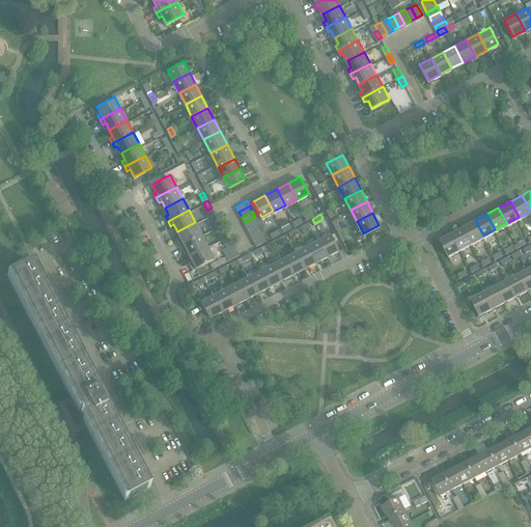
[(216,226),(220,224),(216,216),(212,218),(216,226)]
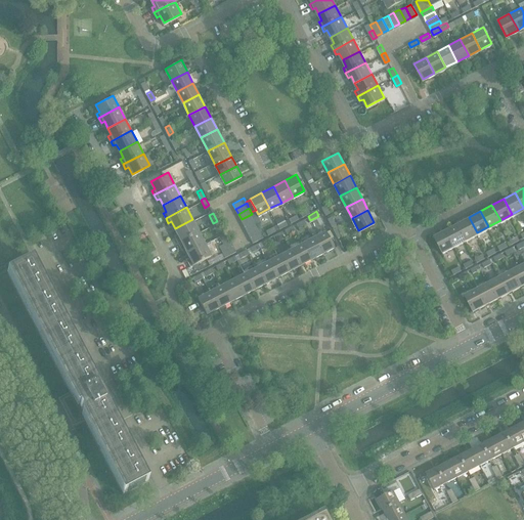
[(244,224),(255,219),(252,214),(242,219),(244,224)]
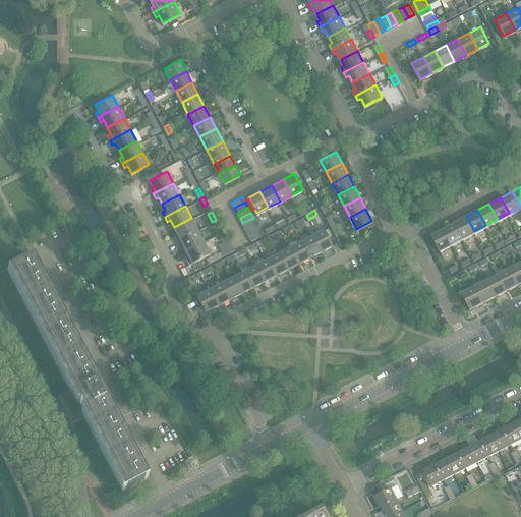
[(326,216),(330,223),(334,221),(330,214),(326,216)]
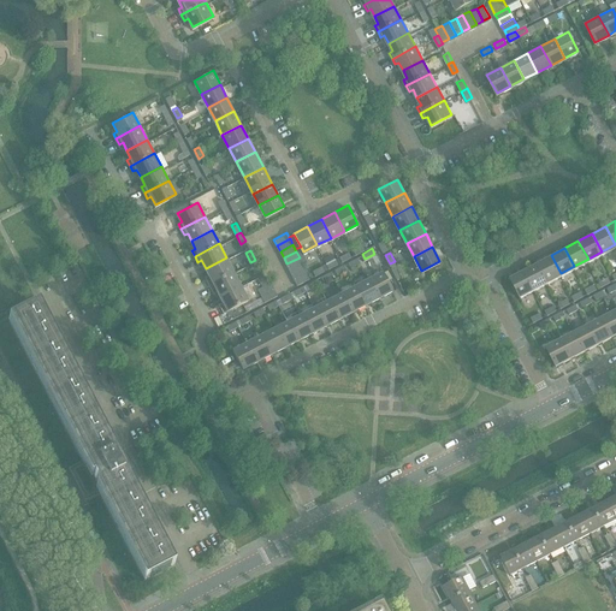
[(359,255),(349,260),(351,266),(361,261),(359,255)]
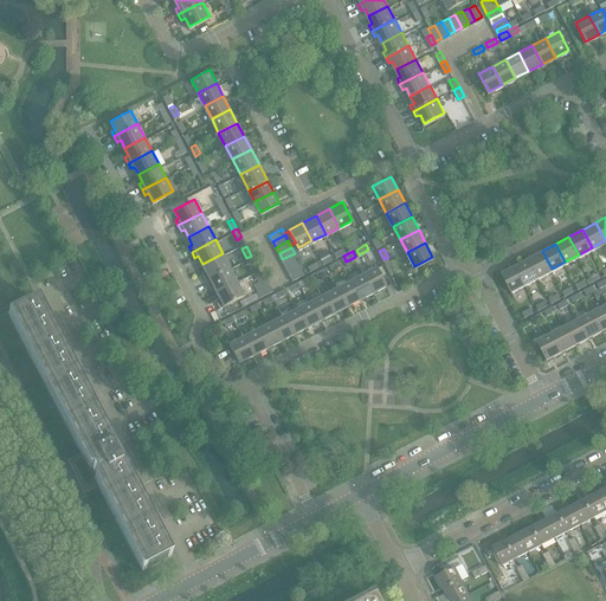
[(529,258),(539,276),(552,269),(542,251),(529,258)]
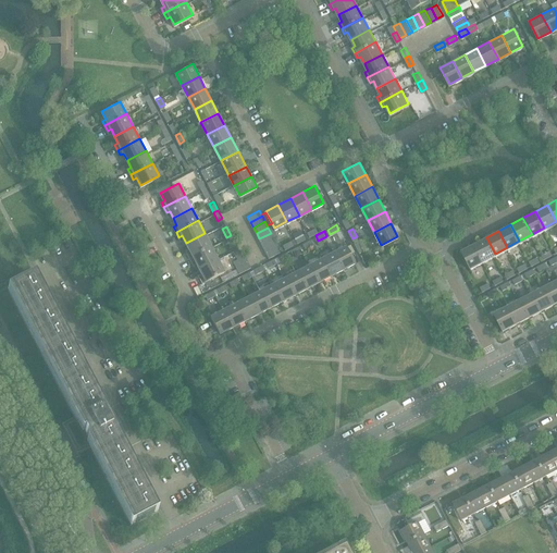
[(205,233),(186,243),(189,249),(186,252),(189,257),(211,245),(205,233)]
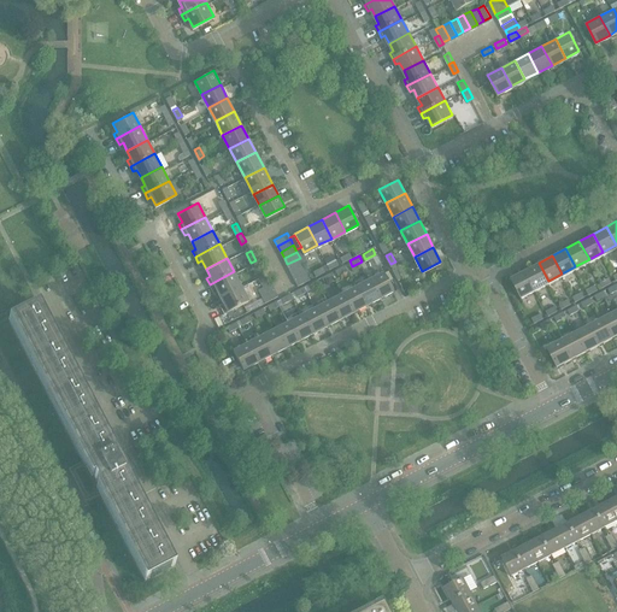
[(291,271),(304,264),(300,258),(287,264),(291,271)]
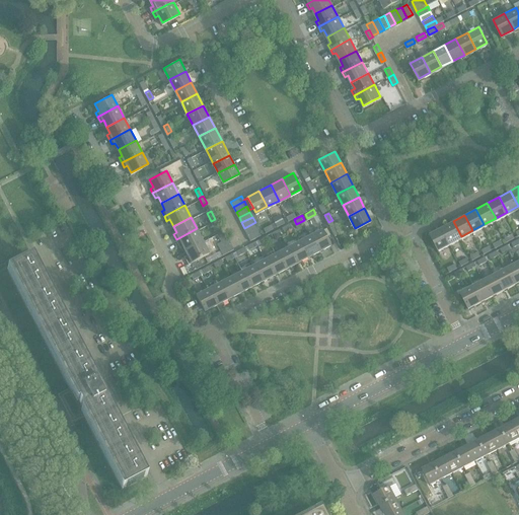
[(215,219),(211,221),(215,228),(219,226),(215,219)]
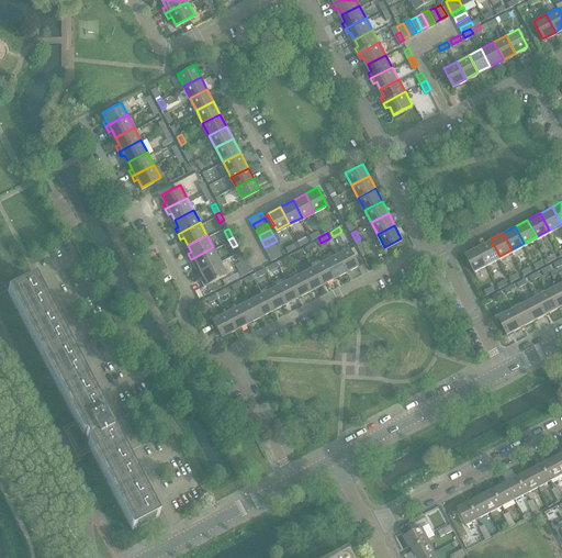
[(315,240),(306,244),(308,248),(317,244),(315,240)]
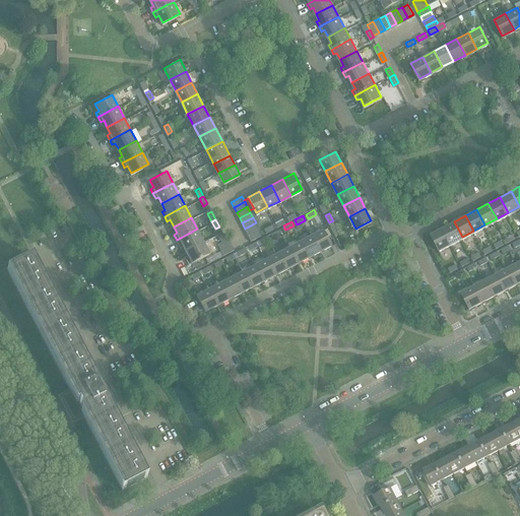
[(442,227),(450,243),(462,237),(454,221),(442,227)]
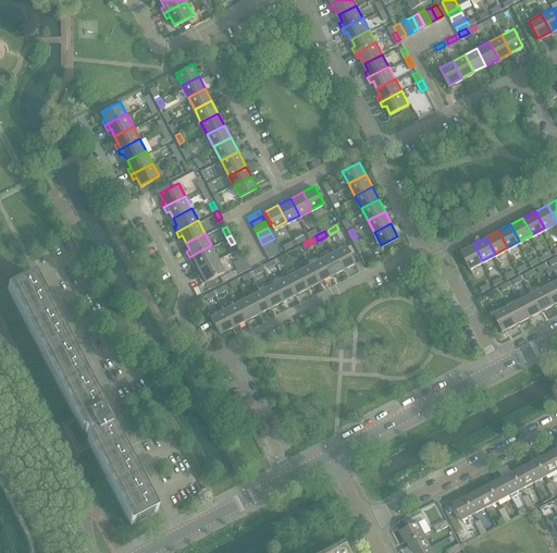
[(265,250),(276,245),(274,238),(262,245),(265,250)]
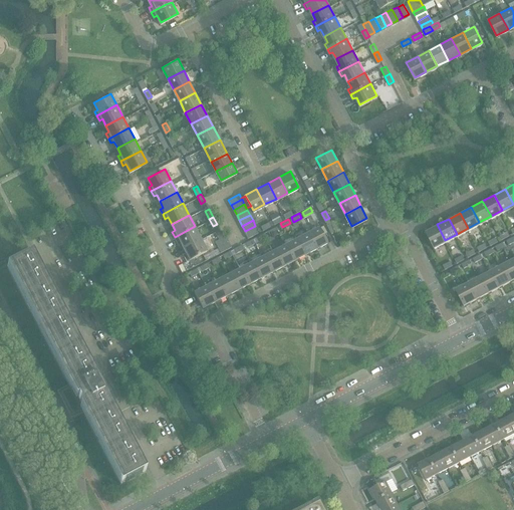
[(445,240),(437,224),(426,230),(434,246),(445,240)]
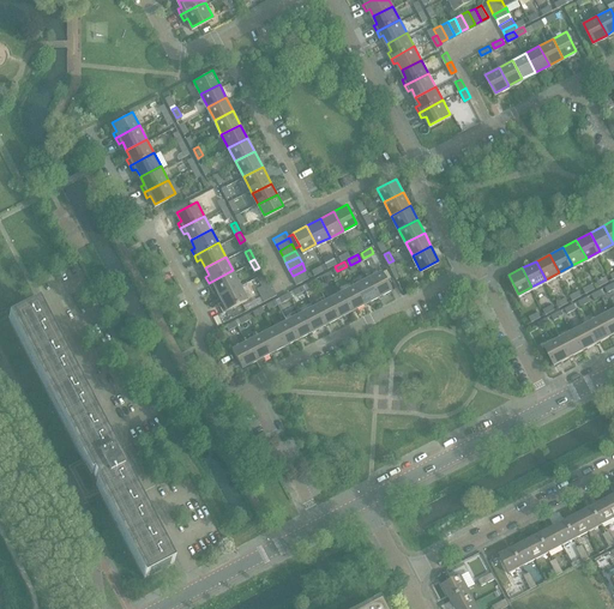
[(331,269),(321,273),(324,278),(333,273),(331,269)]
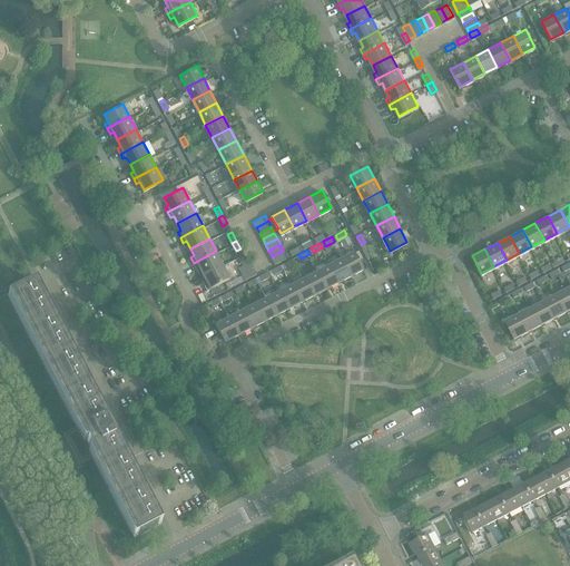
[(216,251),(194,263),(196,267),(199,266),(204,273),(223,263),(216,251)]
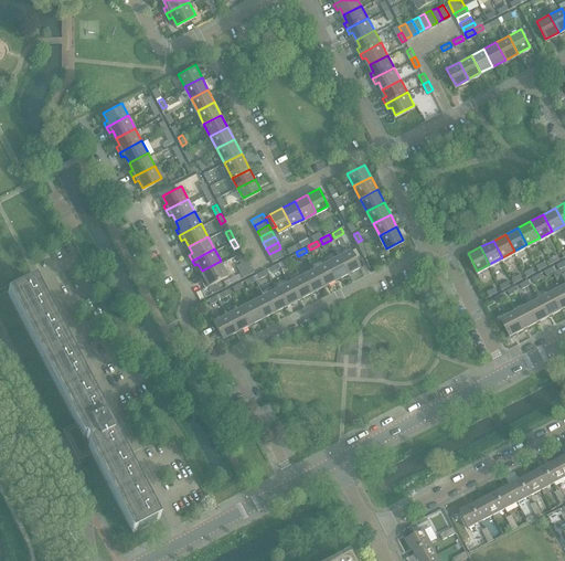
[(272,260),(284,254),(280,249),(269,254),(272,260)]
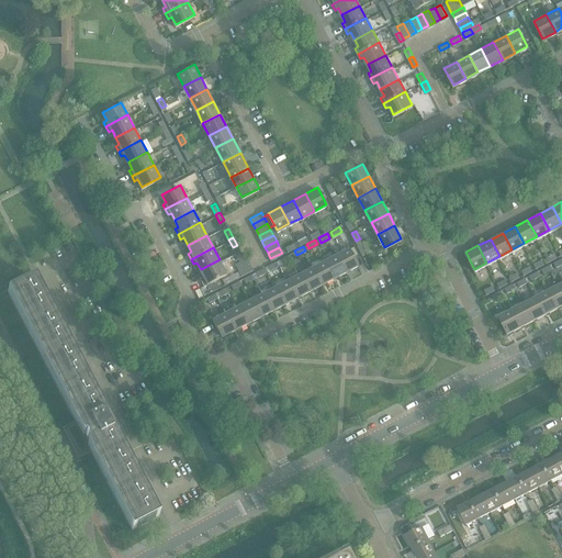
[(336,254),(345,270),(358,264),(349,247),(336,254)]
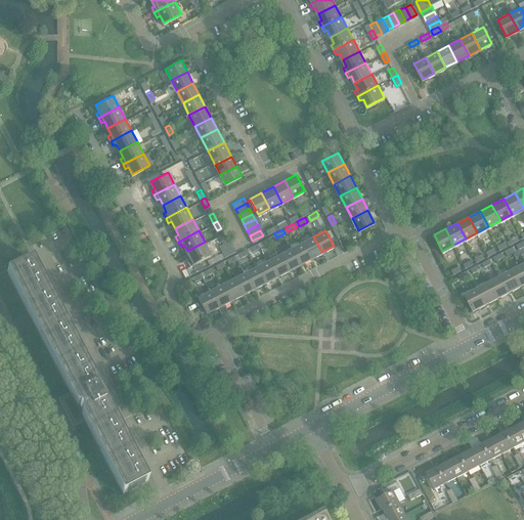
[(223,242),(227,240),(223,232),(219,234),(223,242)]
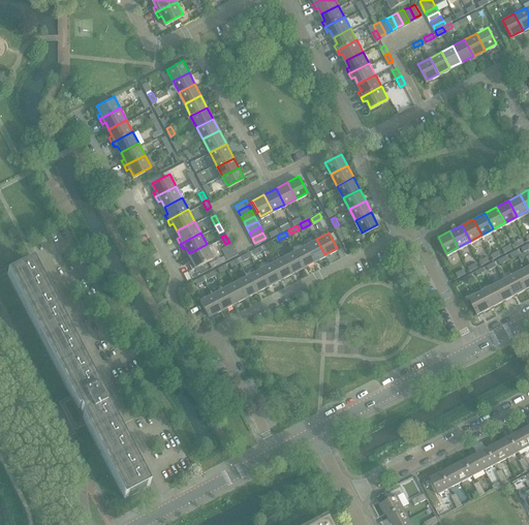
[(273,238),(265,242),(268,246),(275,242),(273,238)]
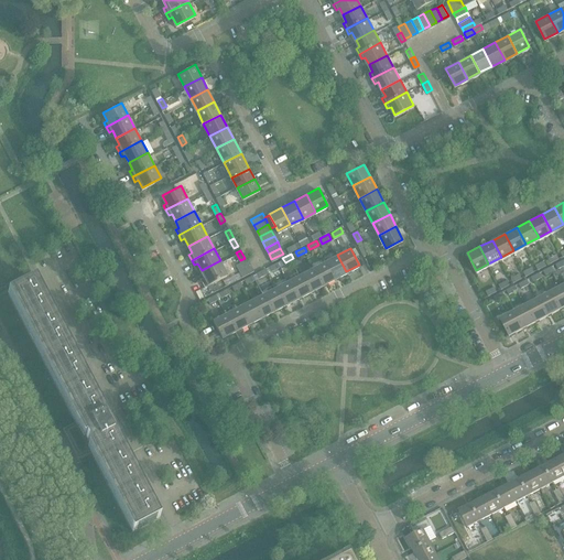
[(325,261),(334,278),(346,271),(337,255),(325,261)]
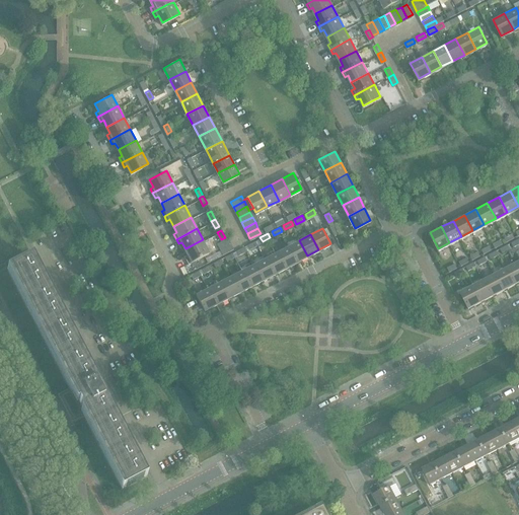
[(225,237),(221,239),(218,241),(220,246),(231,241),(228,236),(225,237)]
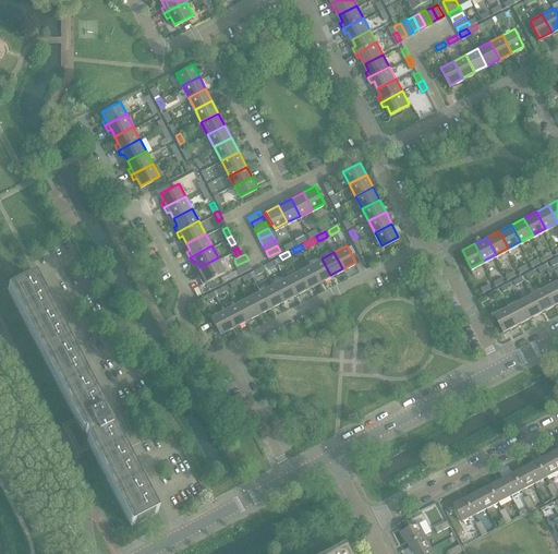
[(276,256),(267,262),(270,266),(278,262),(276,256)]
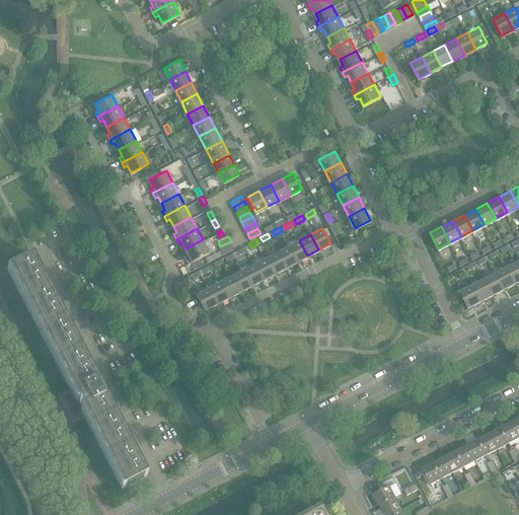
[(203,239),(186,248),(189,255),(186,256),(189,262),(209,251),(203,239)]
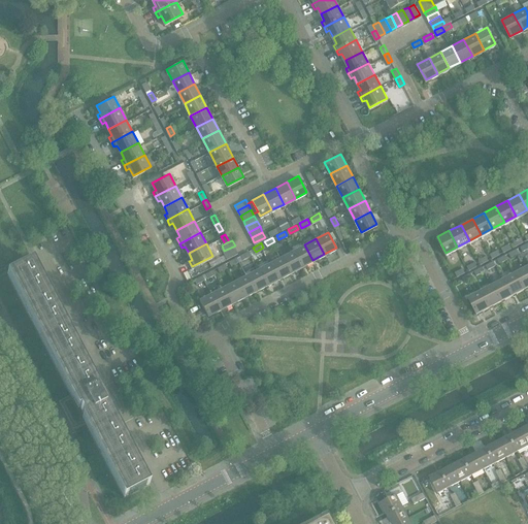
[(293,250),(301,266),(312,260),(304,244),(293,250)]
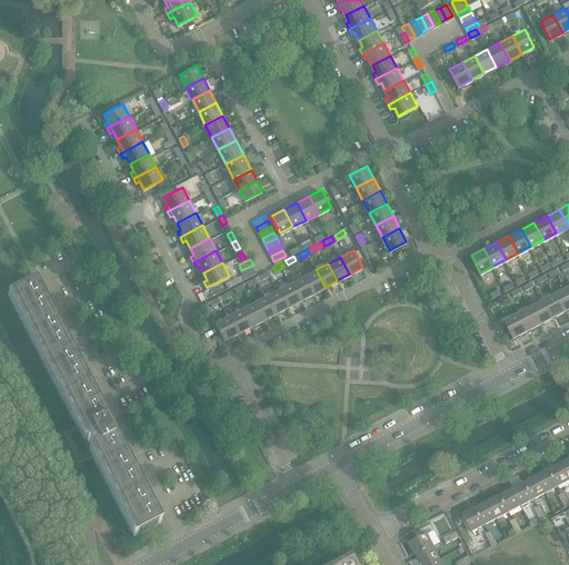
[(245,277),(256,271),(253,265),(241,270),(245,277)]
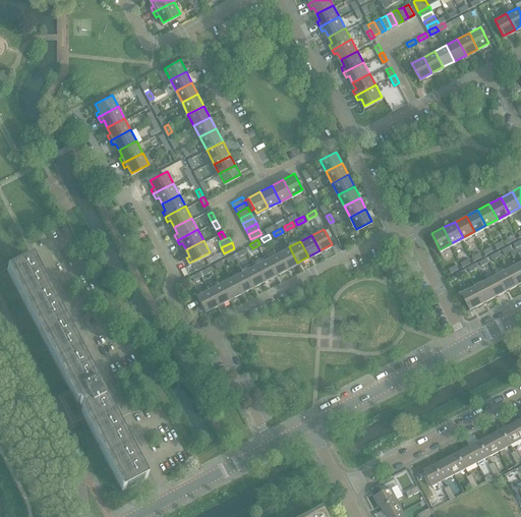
[(245,246),(238,250),(240,254),(248,250),(245,246)]
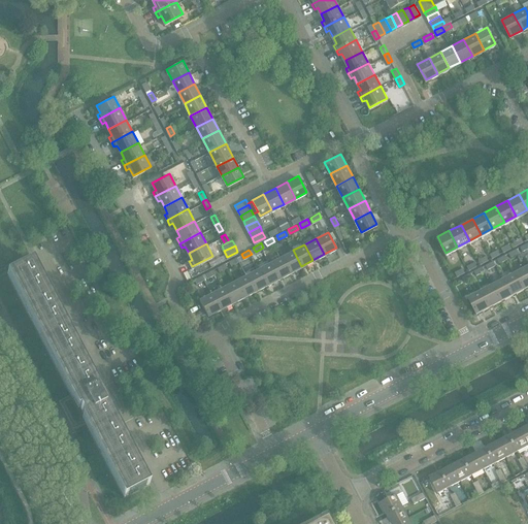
[(281,256),(290,272),(301,266),(293,250),(281,256)]
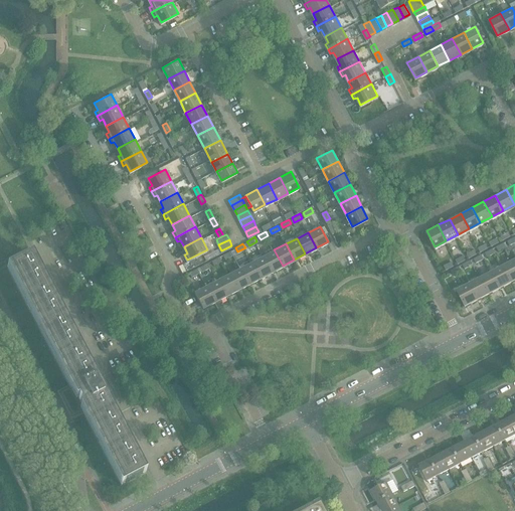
[(231,248),(223,252),(226,258),(233,253),(231,248)]
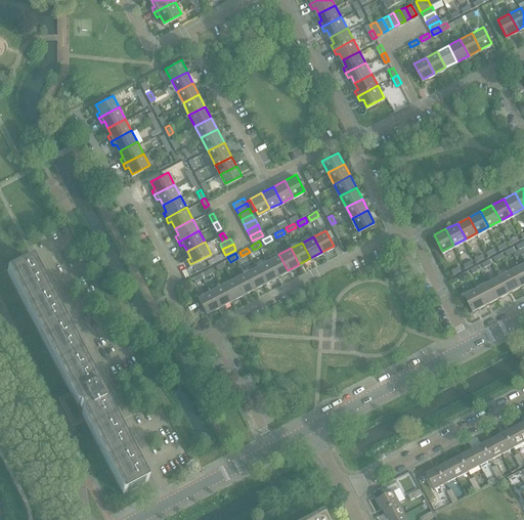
[(267,260),(275,276),(288,270),(278,254),(267,260)]
